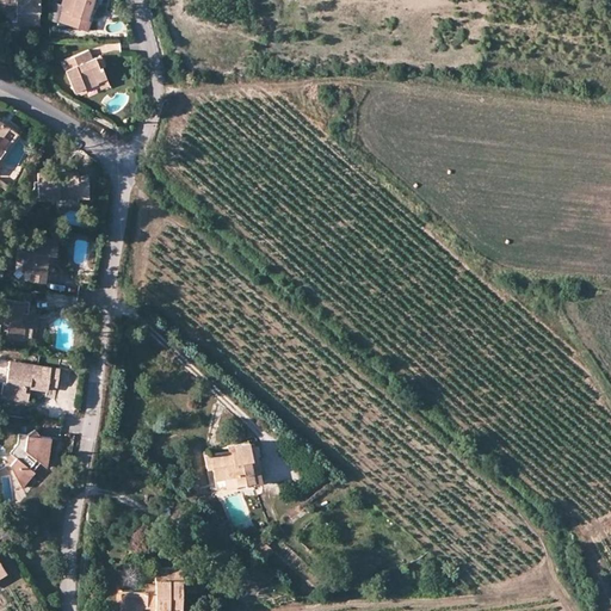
[(38,0),(0,0),(0,12),(5,12),(6,4),(17,4),(17,11),(39,11),(38,0)]
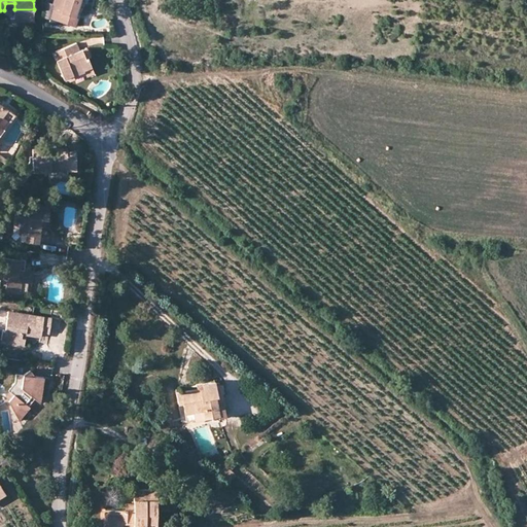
[(76,15),(77,11),(80,0),(55,0),(55,2),(57,3),(53,19),(76,25),(79,15),(76,15)]
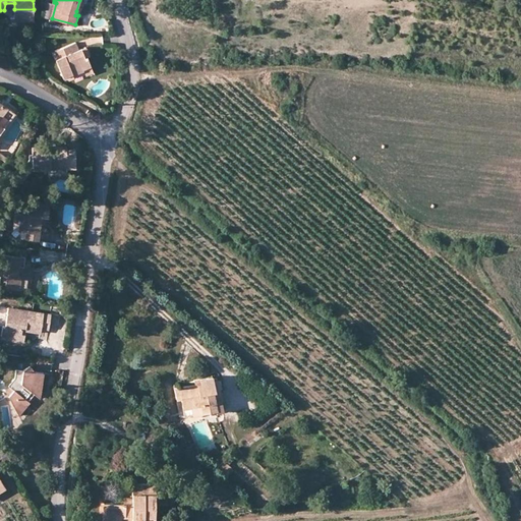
[(84,57),(81,48),(79,50),(75,42),(55,51),(58,58),(56,59),(64,77),(83,70),(82,69),(91,65),(87,57),(84,57)]
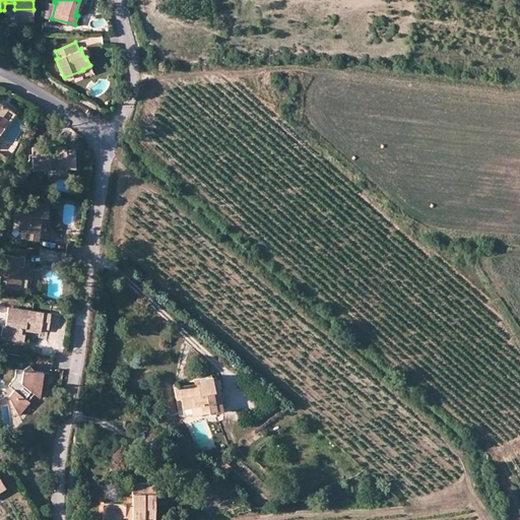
[(85,46),(81,48),(84,57),(86,57),(89,56),(85,46)]
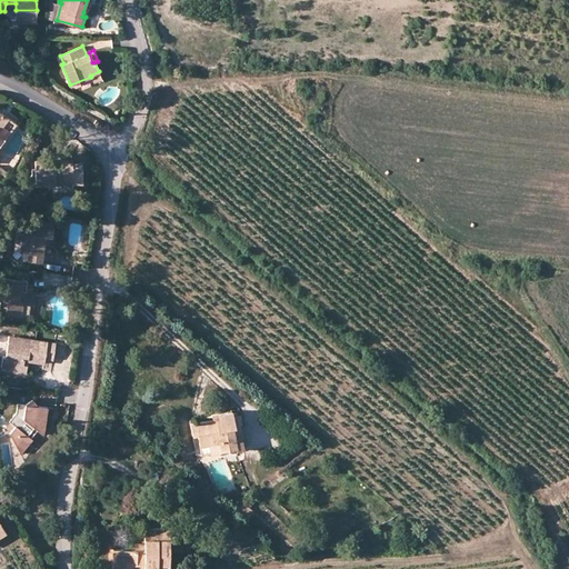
[(90,76),(91,77),(93,82),(101,79),(99,71),(90,76)]
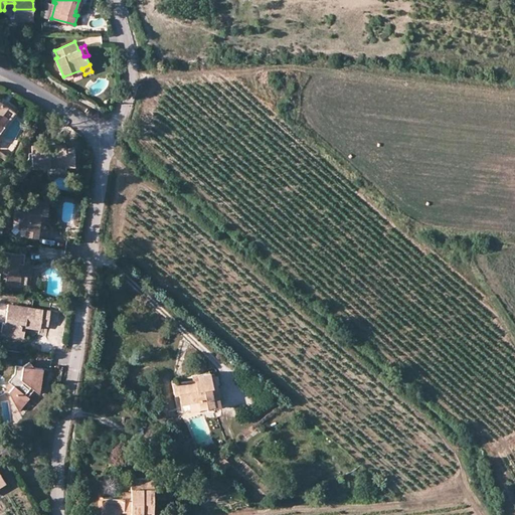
[(2,100),(0,102),(0,104),(5,108),(12,112),(15,114),(17,110),(2,100)]
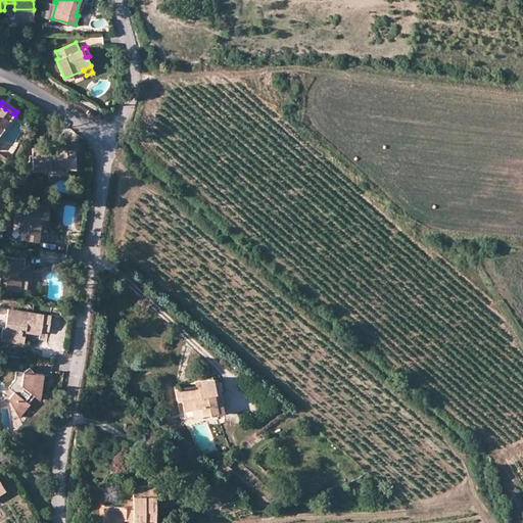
[(12,113),(5,109),(0,116),(0,125),(3,127),(12,113)]
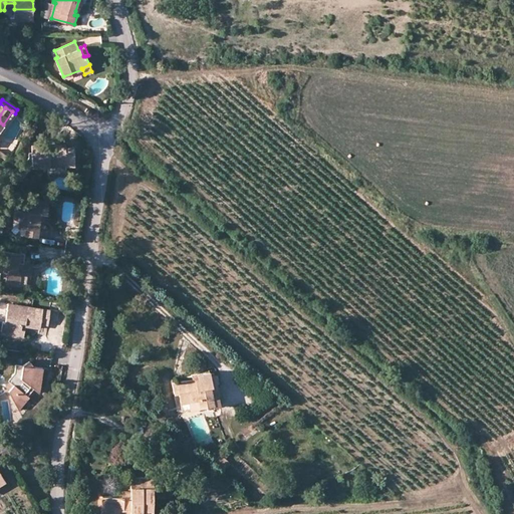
[(32,166),(75,165),(74,146),(65,146),(65,142),(31,144),(32,151),(28,151),(29,156),(26,159),(20,159),(9,178),(21,180),(31,164),(32,164),(32,166)]
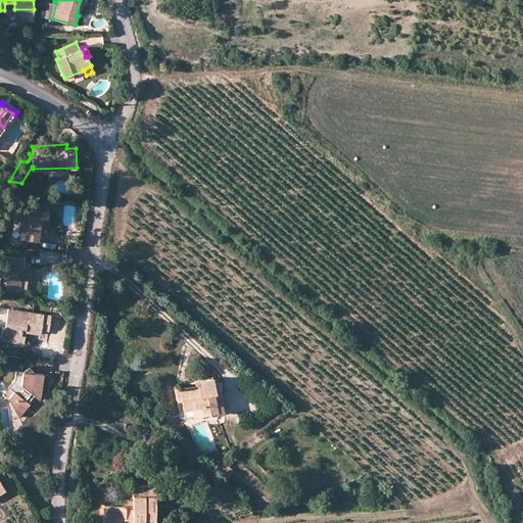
[(48,202),(16,198),(15,210),(17,211),(16,221),(19,221),(17,237),(37,239),(41,216),(47,217),(48,202)]
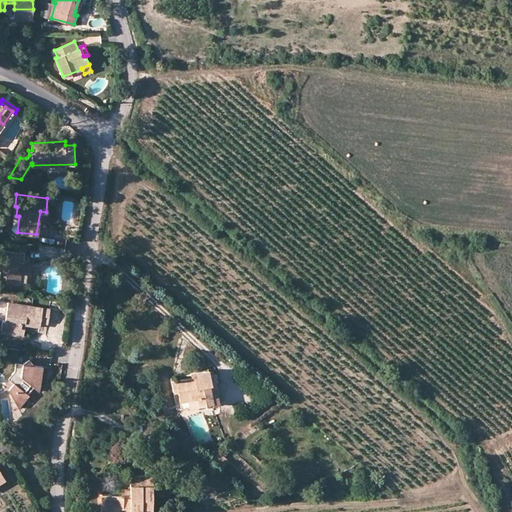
[(22,273),(22,271),(23,261),(24,252),(1,248),(0,251),(0,269),(1,270),(0,281),(18,283),(20,272),(22,273)]
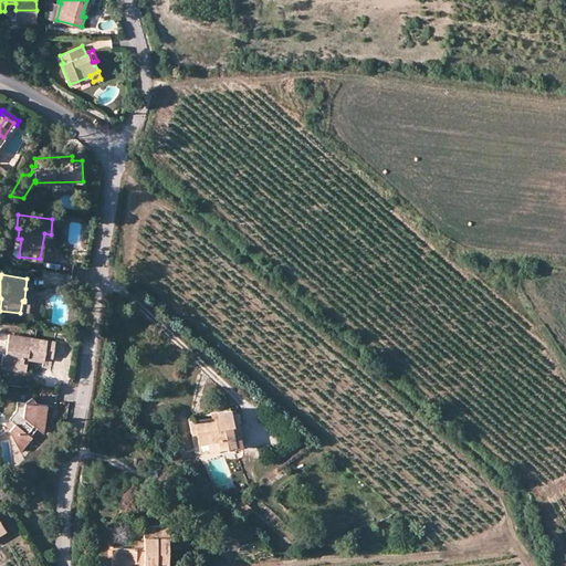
[(22,357),(28,358),(43,362),(43,356),(52,357),(54,342),(8,334),(6,354),(2,355),(1,365),(13,367),(16,363),(22,363),(22,357)]
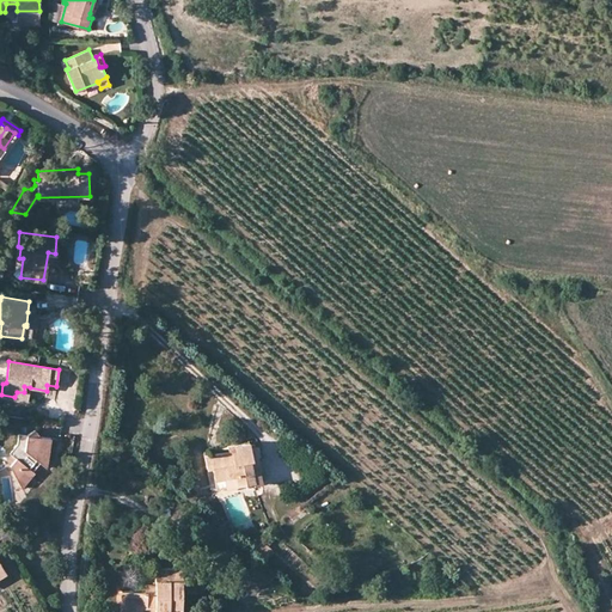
[(26,402),(30,387),(24,386),(24,392),(17,392),(14,397),(14,401),(26,402)]
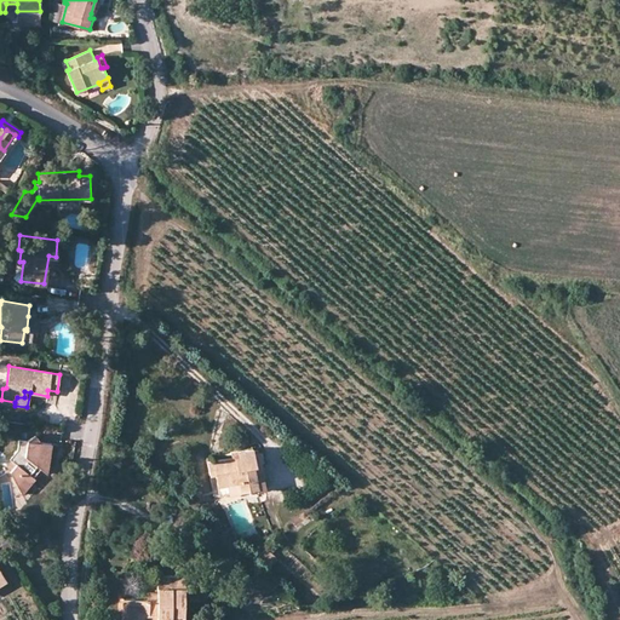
[(19,468),(11,472),(22,495),(34,480),(29,474),(35,466),(45,475),(51,447),(41,445),(36,437),(27,441),(18,441),(21,449),(17,458),(16,461),(19,468)]
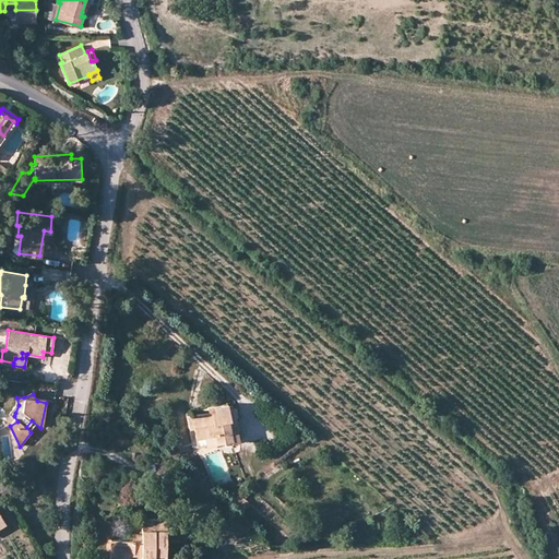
[(228,419),(233,418),(232,414),(229,406),(229,404),(224,404),(223,402),(209,405),(210,408),(190,413),(185,414),(186,426),(192,425),(194,435),(203,432),(214,429),(216,440),(230,437),(228,428),(232,427),(228,419)]
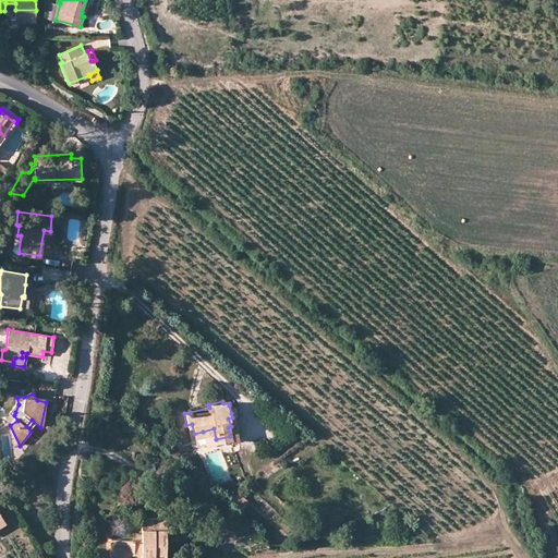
[(189,404),(190,412),(209,408),(208,404),(195,408),(194,403),(189,404)]
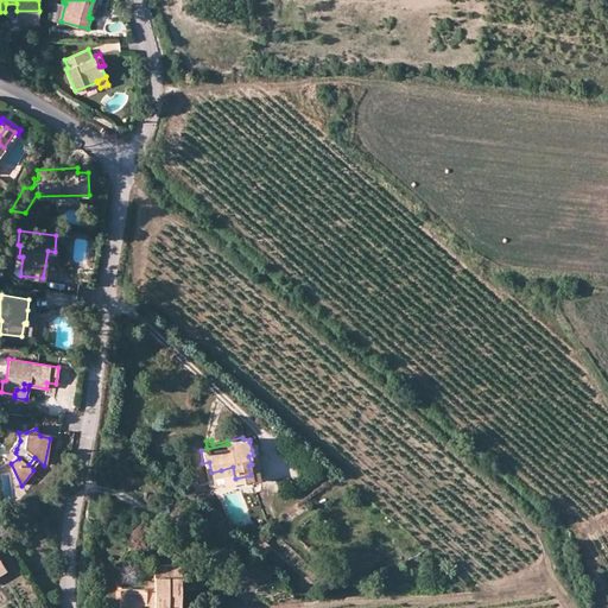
[(8,457),(11,463),(19,458),(16,453),(8,457)]
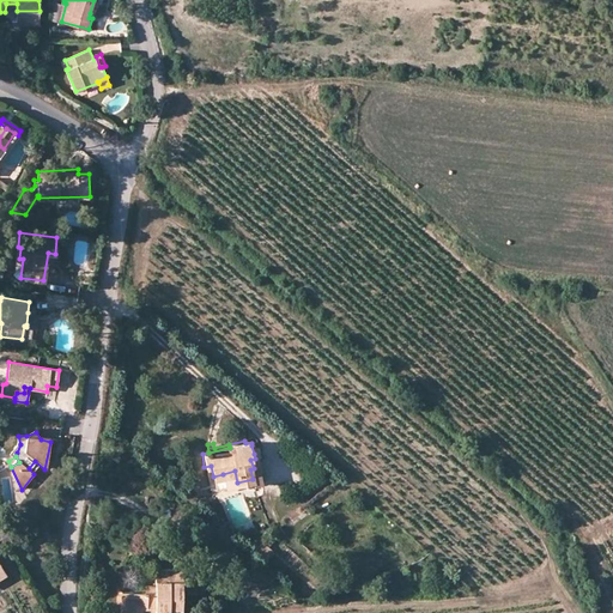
[(225,485),(237,483),(235,471),(223,474),(225,485)]
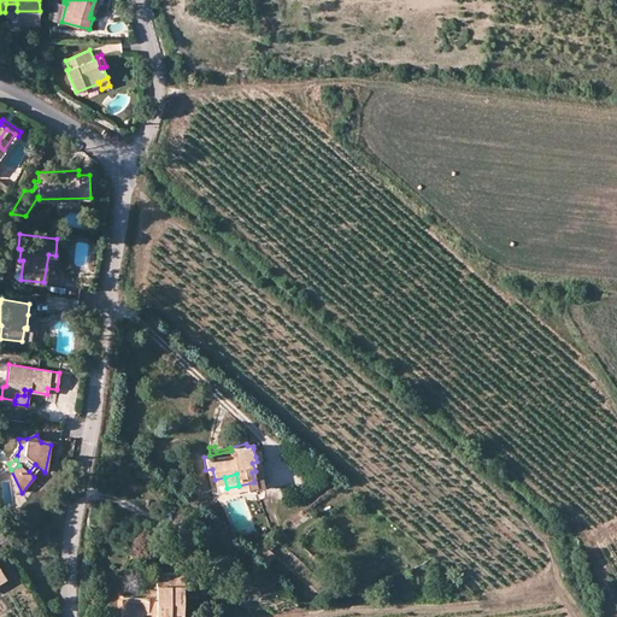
[(276,551),(265,544),(259,552),(270,560),(276,551)]
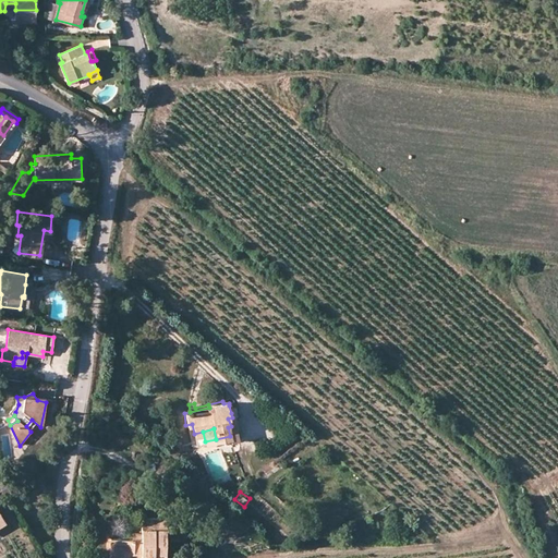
[(148,557),(148,553),(167,552),(165,517),(140,517),(141,535),(141,544),(132,545),(131,540),(110,541),(109,557),(148,557)]
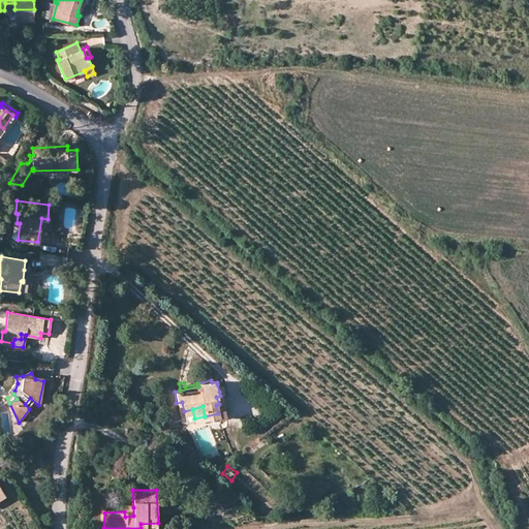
[(124,507),(124,511),(125,517),(133,516),(133,507),(124,507)]
